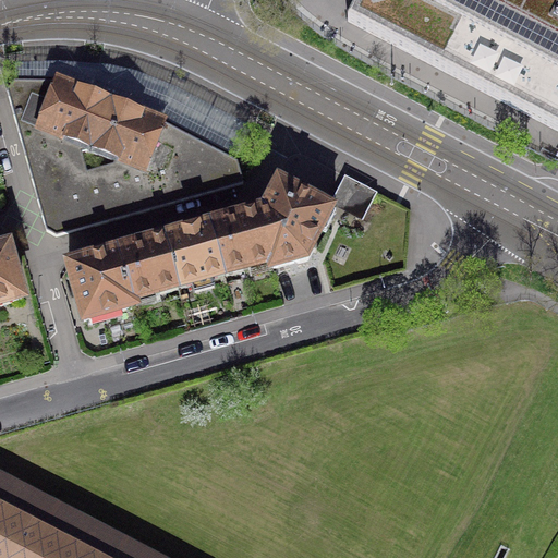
[(557,0),(359,0),(348,22),(557,131),(557,0)]
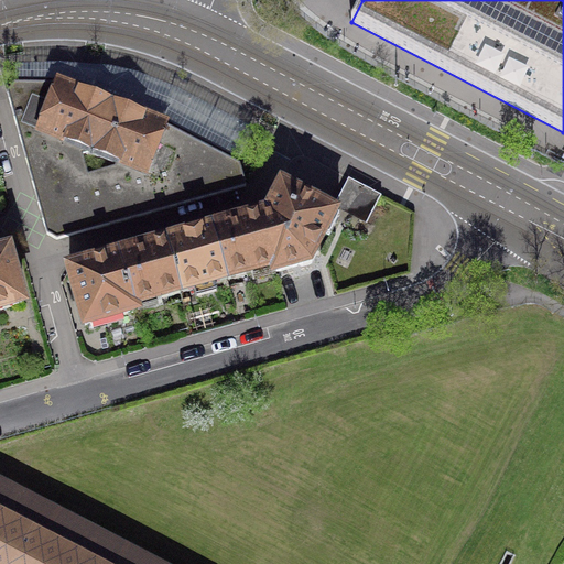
[(14,64),(14,84),(8,93),(47,235),(57,240),(246,187),(240,164),(237,162),(253,129),(174,87),(160,82),(144,75),(111,67),(89,65),(60,63),(14,64)]
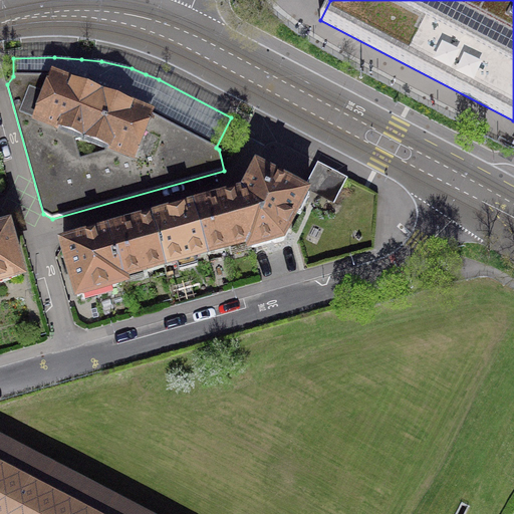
[(312,177),(306,189),(333,203),(345,180),(318,166),(312,177)]
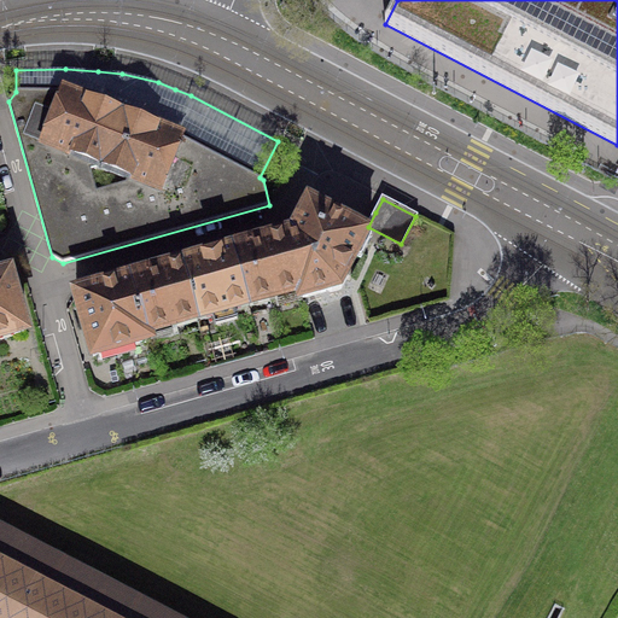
[(290,235),(285,238),(302,298),(326,292),(331,295),(340,291),(345,283),(344,278),(367,234),(309,204),(295,233),(295,234),(290,235)]
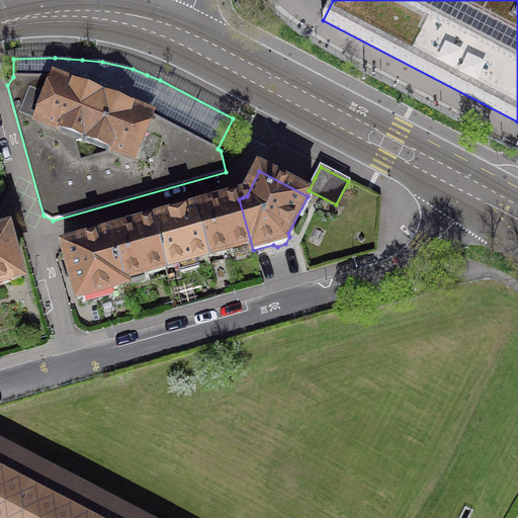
[(253,250),(239,199),(234,200),(196,210),(209,258),(251,246),(252,251),(253,250)]
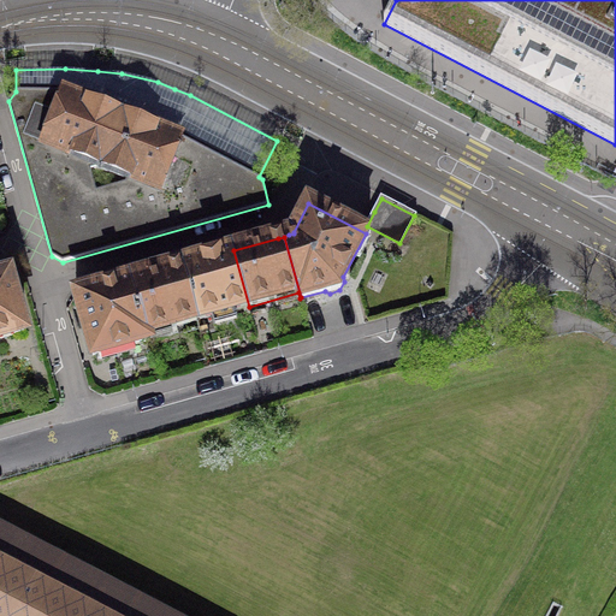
[(190,262),(182,265),(197,321),(249,307),(234,250),(207,258),(190,262)]
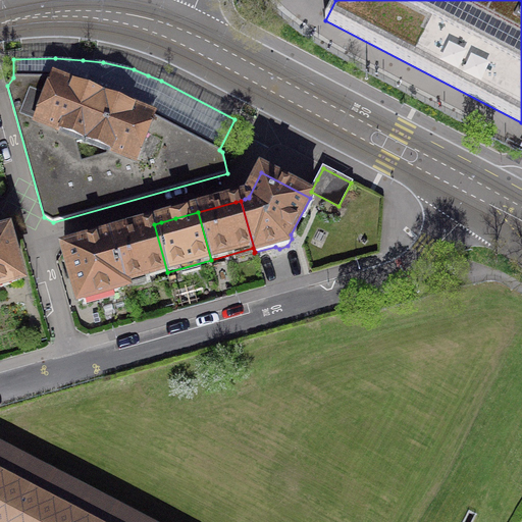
[(147,226),(110,237),(125,290),(126,289),(125,283),(167,272),(154,224),(147,226)]
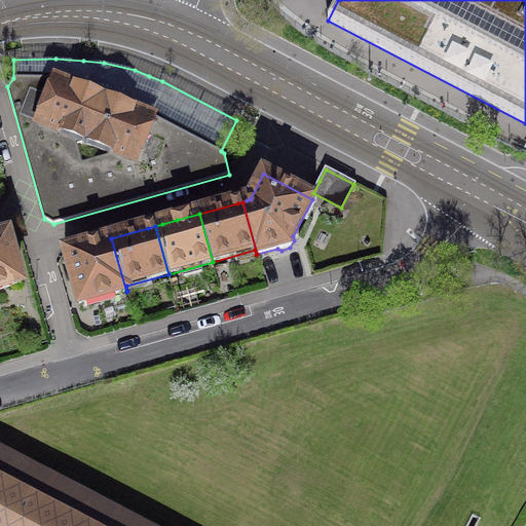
[(0,289),(21,284),(7,235),(0,237),(0,289)]
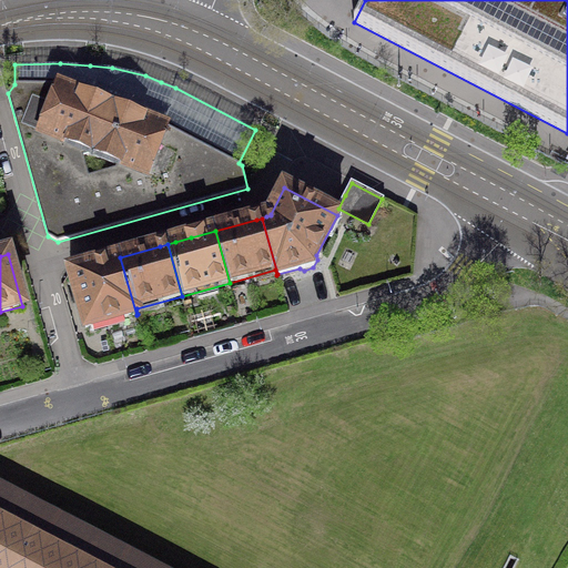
[(137,315),(120,257),(109,261),(109,260),(100,262),(91,265),(91,266),(70,272),(85,328),(91,327),(92,331),(94,332),(108,328),(109,326),(108,323),(137,315)]
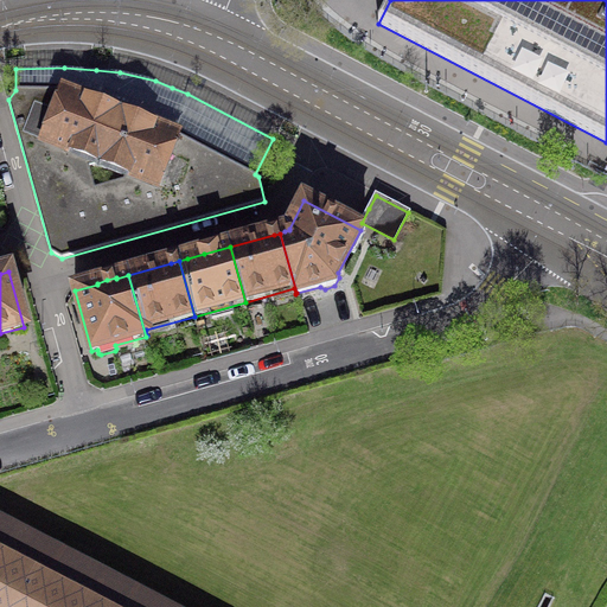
[(0,606),(166,606),(0,519),(0,606)]
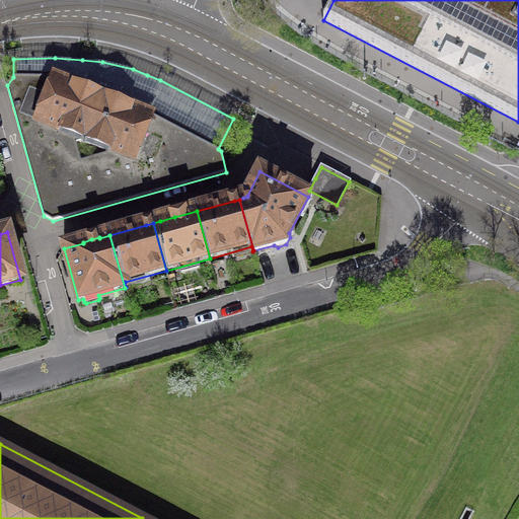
All buildings are outlined.
